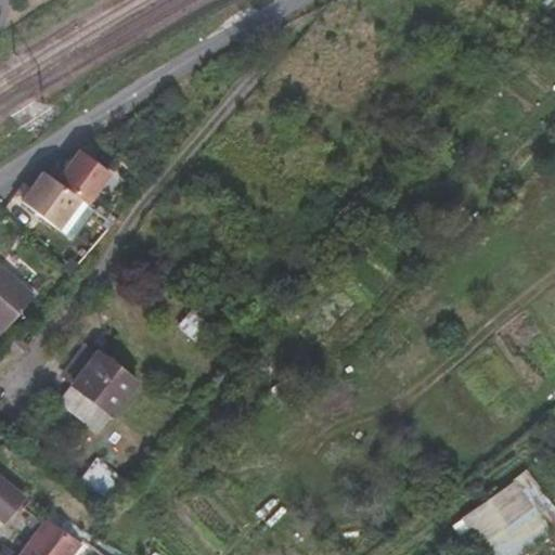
[(69,232),(111,167),(76,144),(56,176),(40,165),(18,199),(69,232)]
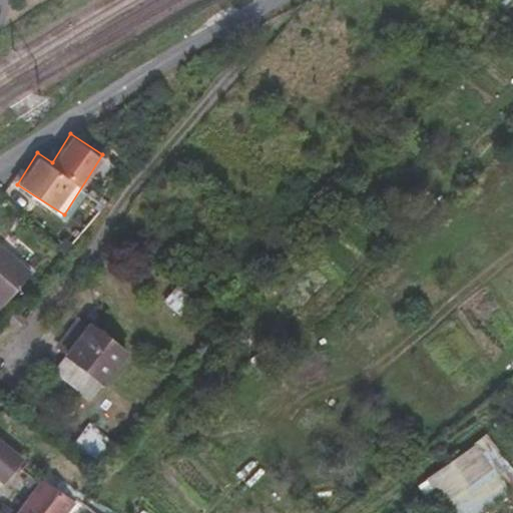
[(29,271),(0,244),(0,302),(1,304),(29,271)]
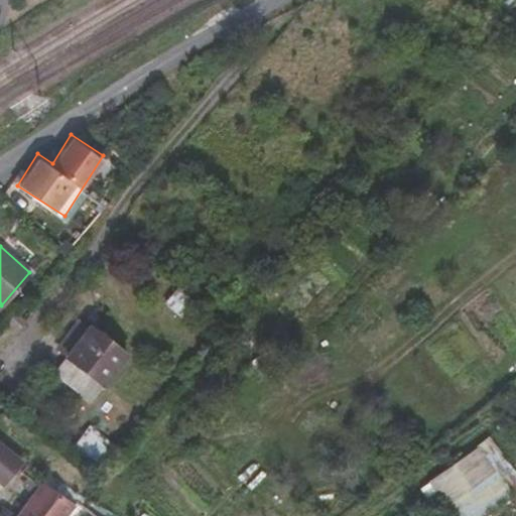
[(53,347),(66,356),(91,325),(78,314),(53,347)]
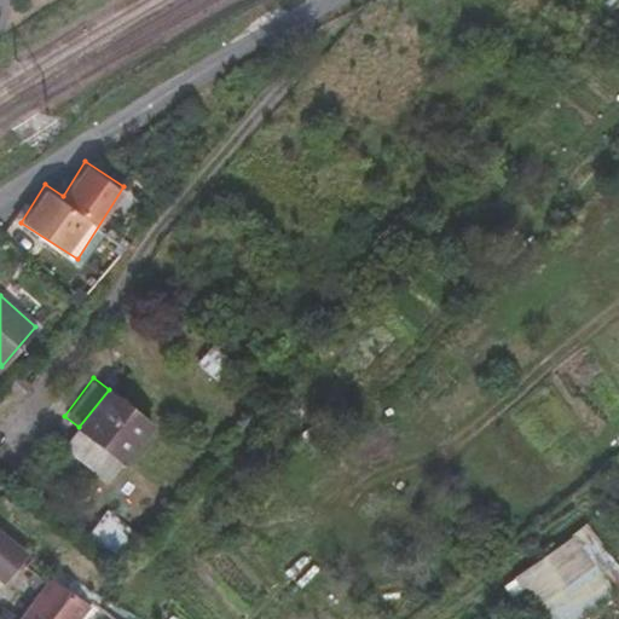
[(109,389),(79,427),(64,446),(110,482),(154,424),(109,389)]
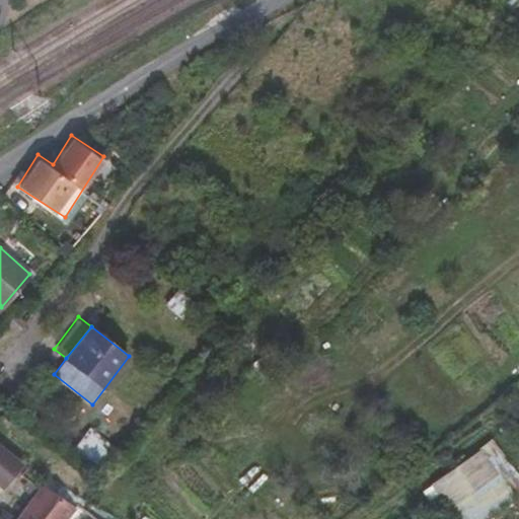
[(367,424),(360,431),(370,441),(376,433),(367,424)]
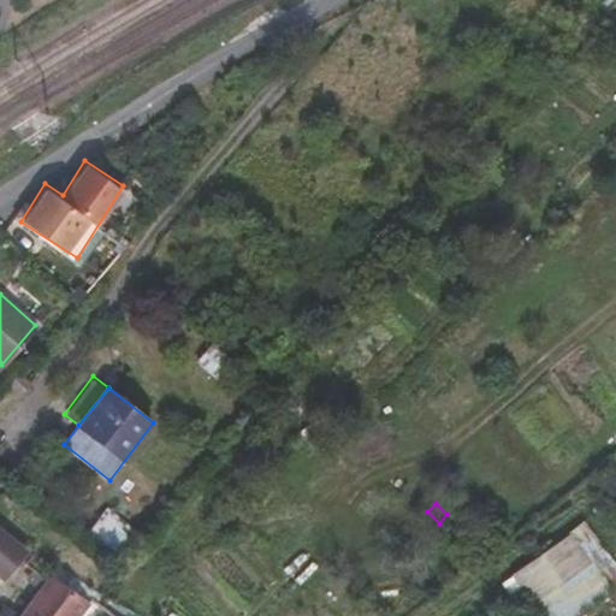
[(615,562),(581,519),(501,582),(526,615),(572,615),(615,581),(615,562)]
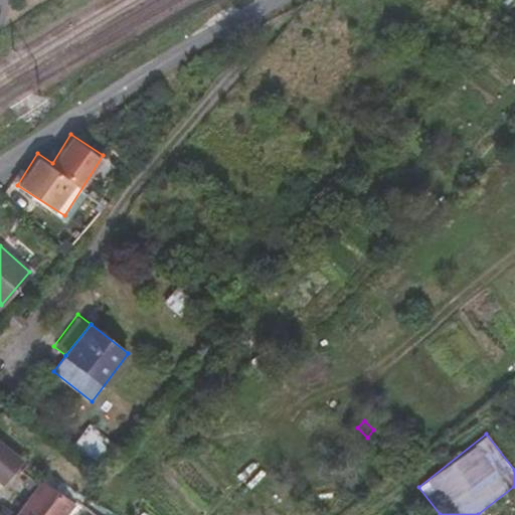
[(0,441),(0,478),(1,479),(14,461),(15,463),(20,456),(0,441)]
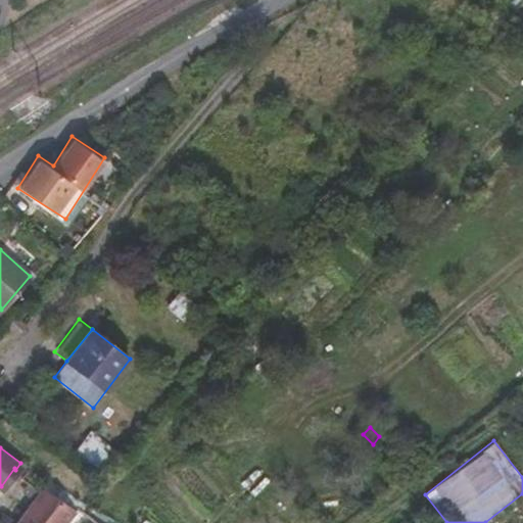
[(66,522),(76,511),(46,487),(43,490),(16,522),(66,522)]
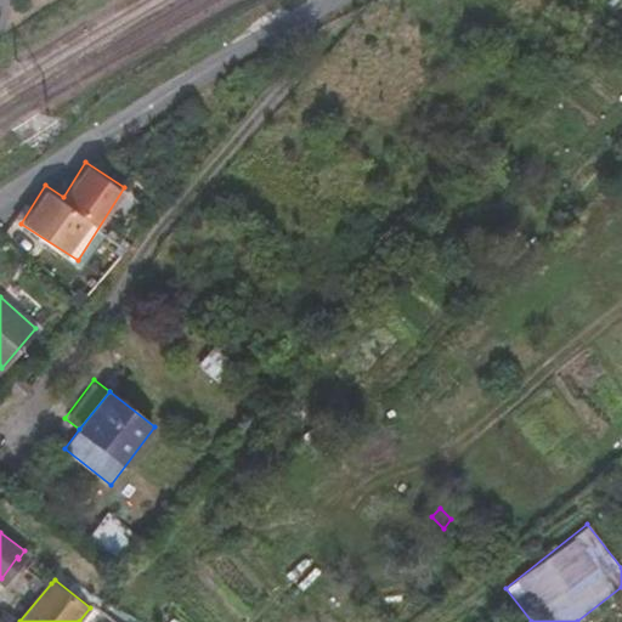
All buildings are outlined.
